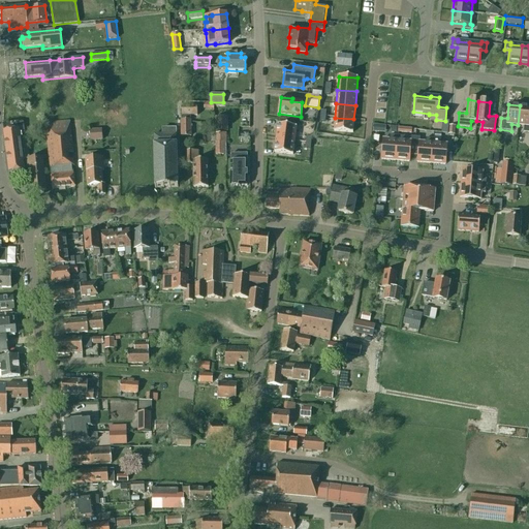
[(528,105),(520,105),(518,125),(524,125),(523,132),(528,132),(528,105)]
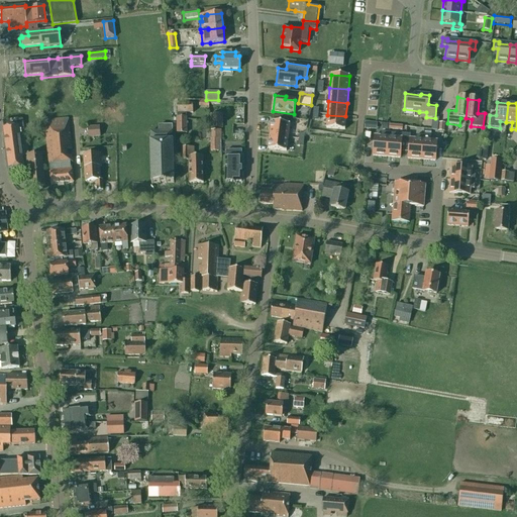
[(186,113),(193,113),(193,105),(177,105),(177,118),(178,133),(187,133),(186,113)]
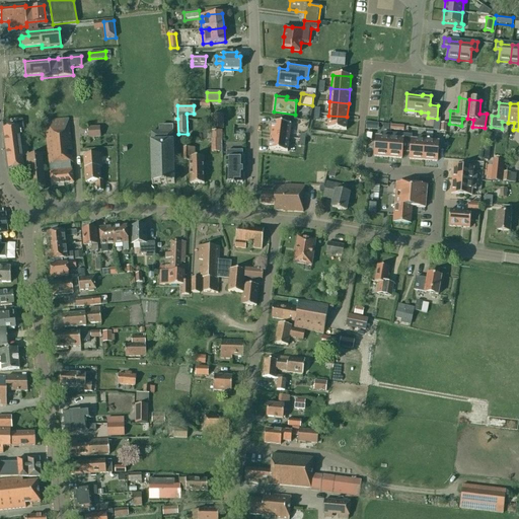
[(212,130),(222,130),(222,116),(212,116),(212,130)]
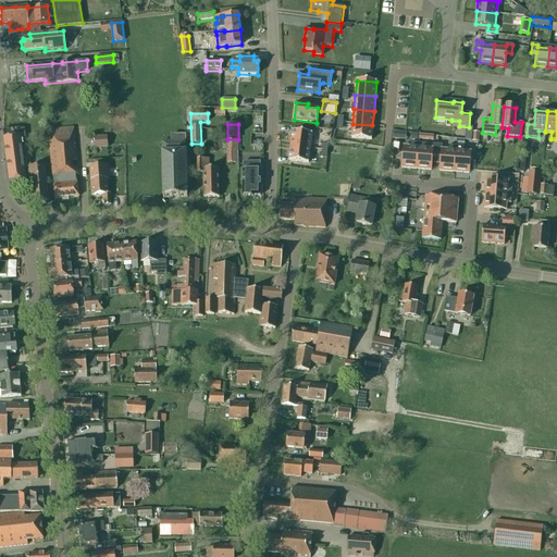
[(353,124),(351,138),(371,140),(372,125),(353,124)]
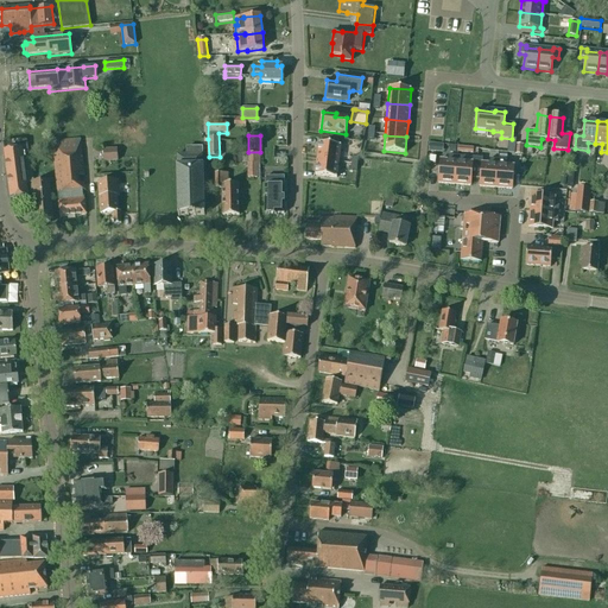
[(83,176),(80,139),(51,143),(59,217),(86,215),(84,195),(83,195),(82,191),(84,191),(83,184),(78,184),(77,177),(83,176)]
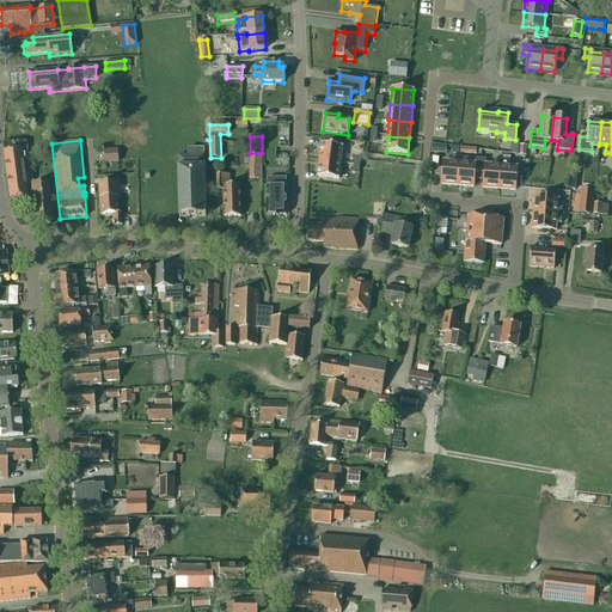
[(31,172),(26,141),(4,144),(5,153),(4,152),(6,165),(11,200),(17,199),(24,197),(28,197),(26,184),(32,183),(31,172)]
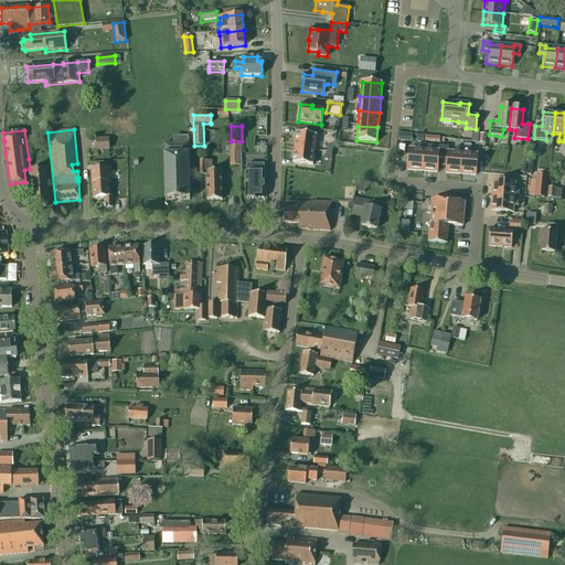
[(296,132),(295,148),(315,150),(317,136),(296,132)]
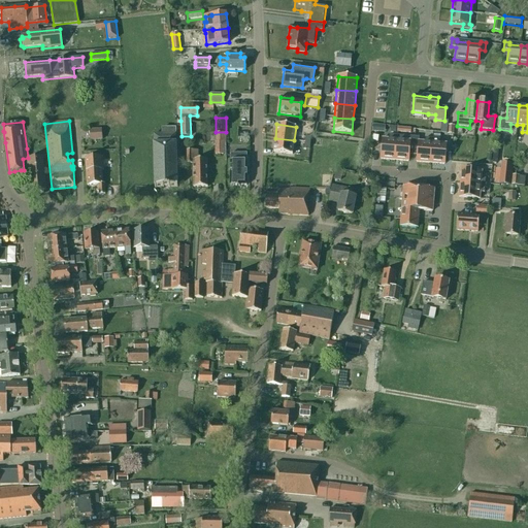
[(161,129),(161,135),(153,135),(154,144),(155,188),(177,188),(175,128),(161,129)]
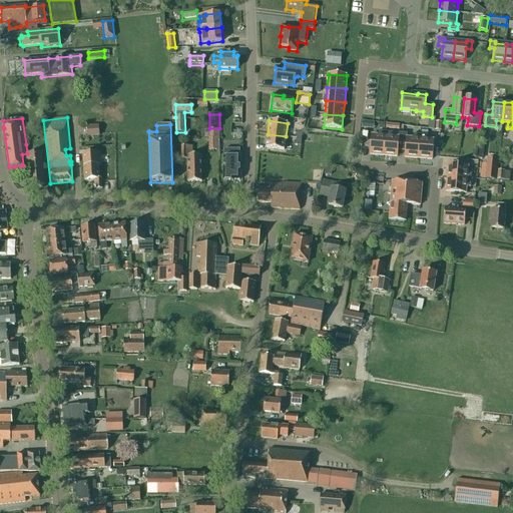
[(98,125),(87,126),(87,133),(93,133),(93,137),(99,136),(98,125)]
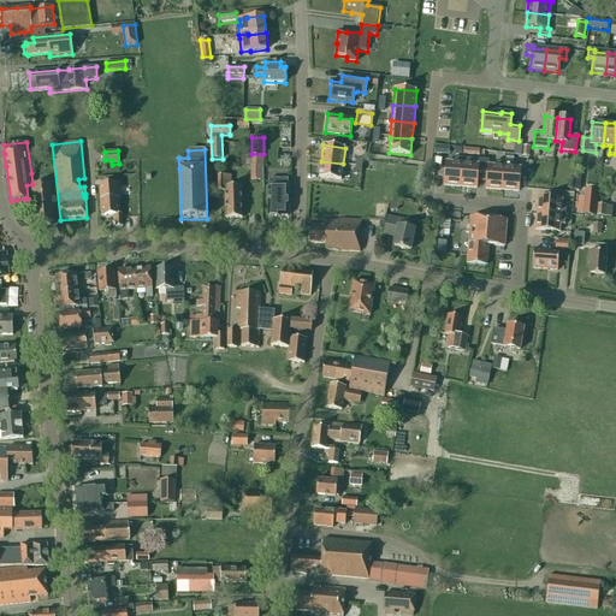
[(253,166),(264,167),(265,157),(253,155),(253,166)]
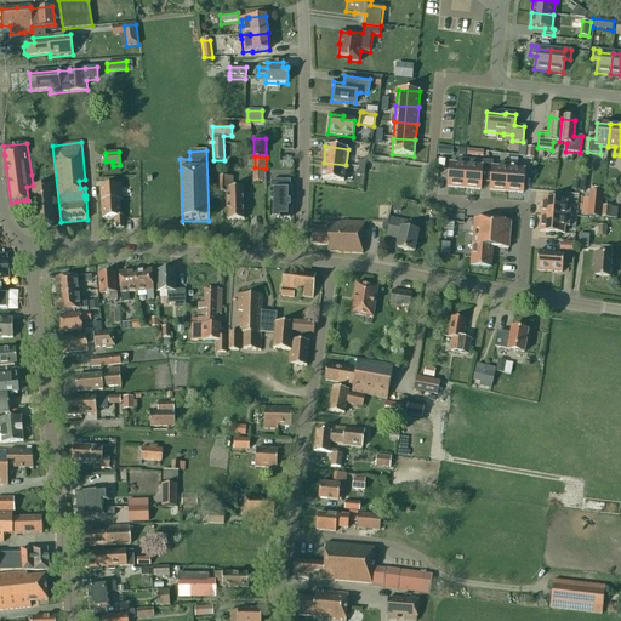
[(463,189),(466,159),(459,159),(457,164),(450,163),(448,187),(463,189)]
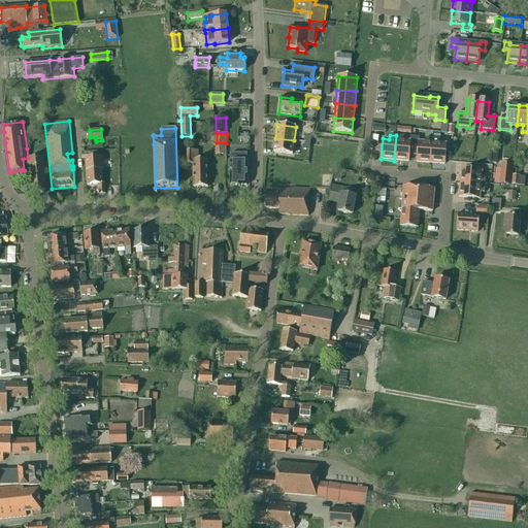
[(396,135),(394,161),(408,162),(409,152),(410,141),(403,140),(403,136),(396,135)]
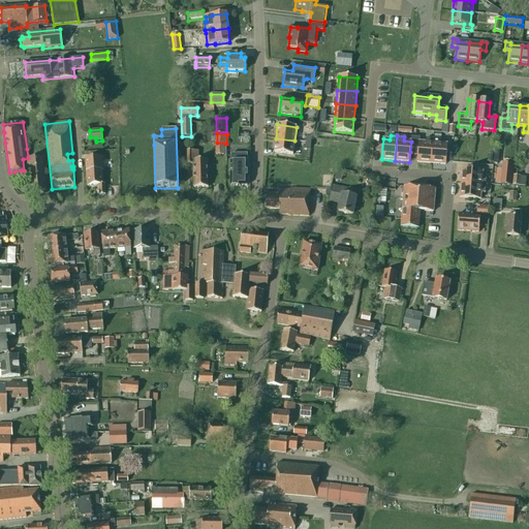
[(276,138),(274,153),(292,155),(294,141),(276,138)]
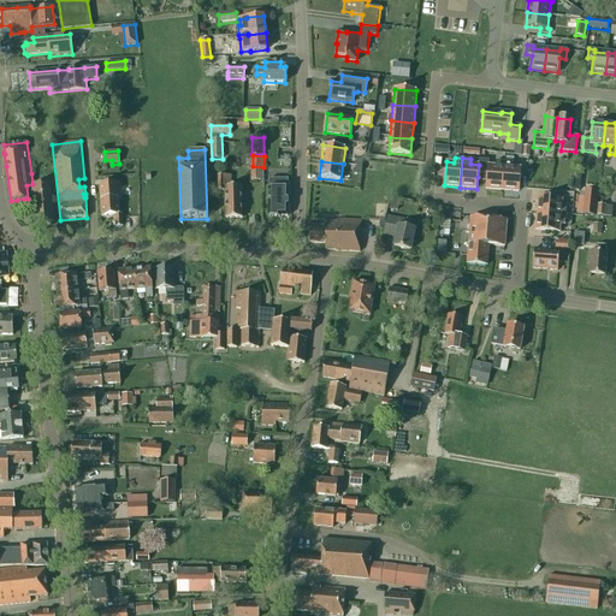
[(502,190),(504,161),(496,161),(496,166),(489,165),(487,177),(486,189),(502,190)]
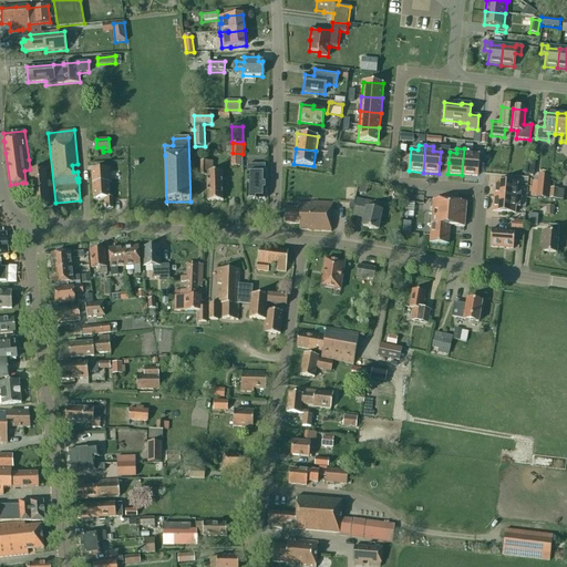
[(464,148),(462,175),(477,177),(478,155),(472,154),(472,150),(464,148)]
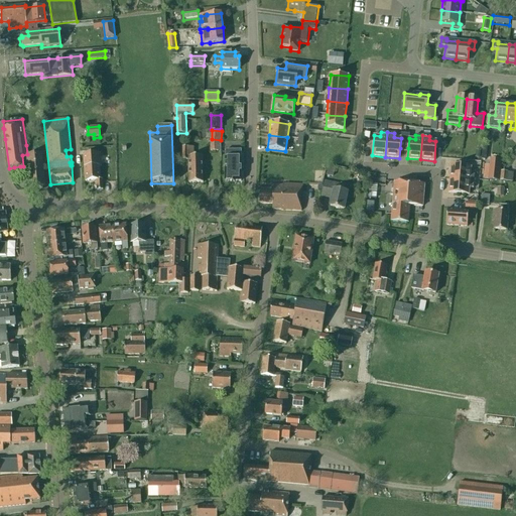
[(203,182),(203,157),(194,157),(192,147),(187,147),(181,147),(181,160),(188,160),(188,182),(203,182)]
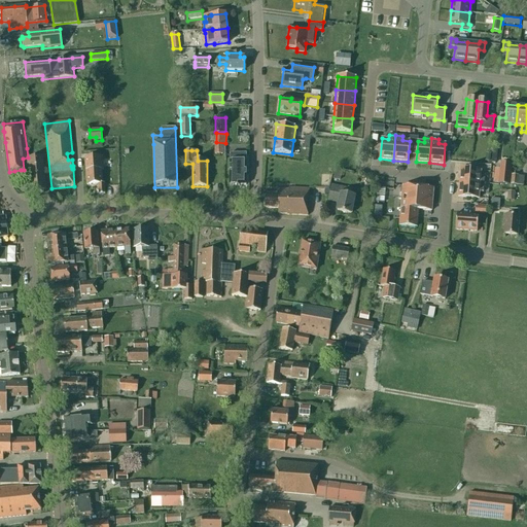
[(230,153),(230,186),(240,186),(240,185),(246,185),(246,153),(230,153)]
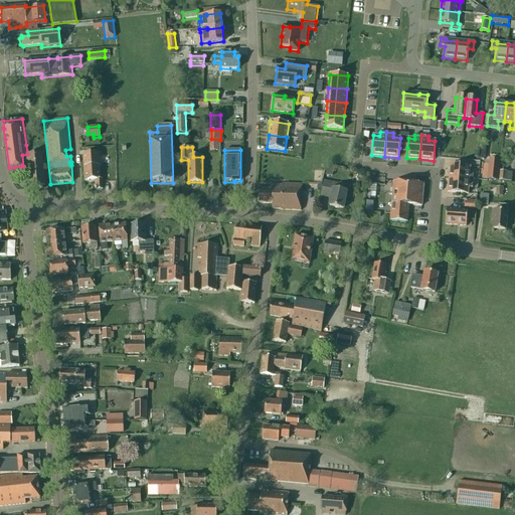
[(100,153),(82,155),(83,167),(84,181),(96,180),(97,190),(103,189),(102,179),(100,179),(99,166),(101,166),(100,153)]
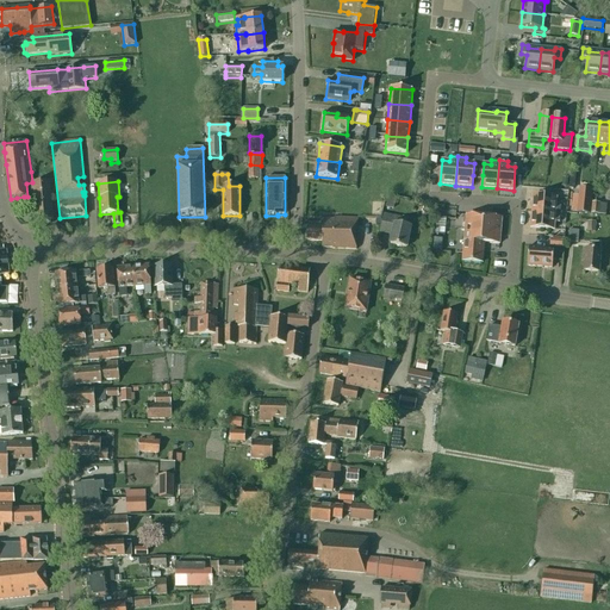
[(54,221),(50,182),(29,184),(30,193),(33,193),(36,221),(54,221)]
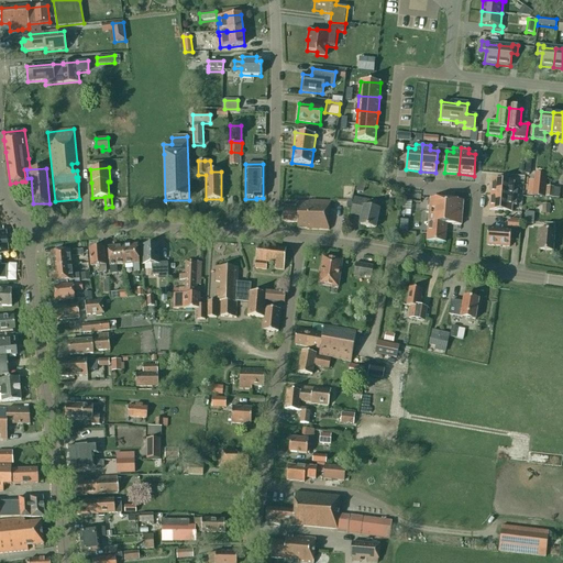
[(547,175),(533,174),(531,197),(543,198),(547,175)]
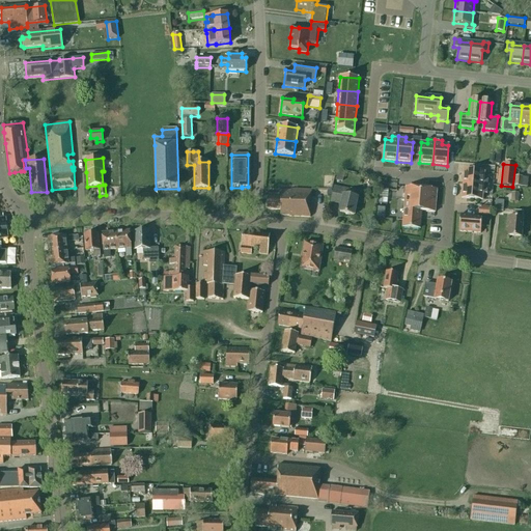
[(463,185),(487,187),(488,179),(484,178),(484,172),(464,170),(463,185)]
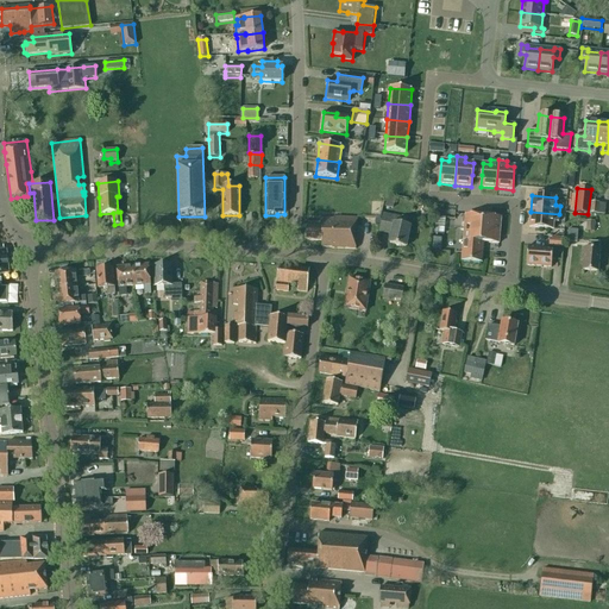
[(395,199),(387,198),(385,207),(393,208),(395,199)]
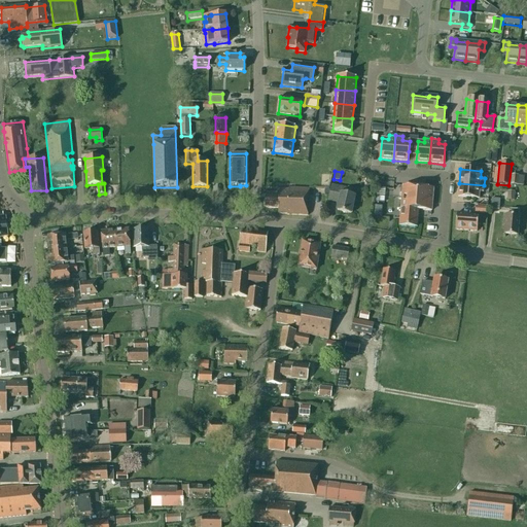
[(483,192),(484,185),(459,183),(458,197),(479,199),(479,191),(483,192)]
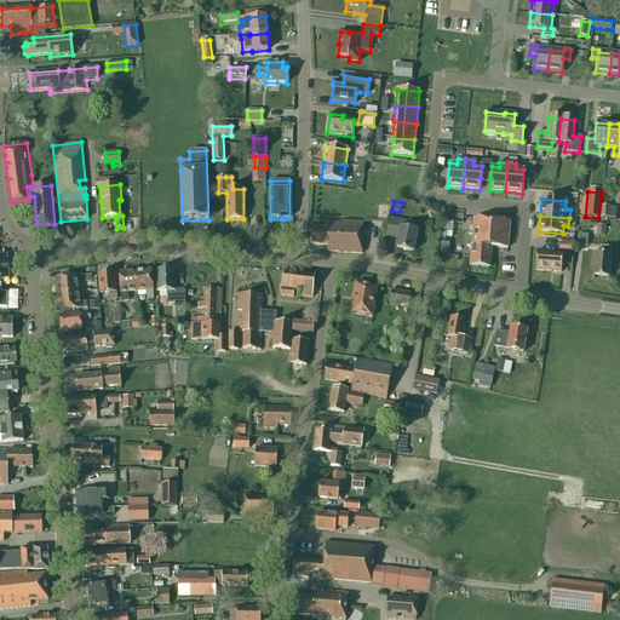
[(412,230),(413,223),(389,218),(385,236),(399,239),(396,248),(413,252),(417,231),(412,230)]
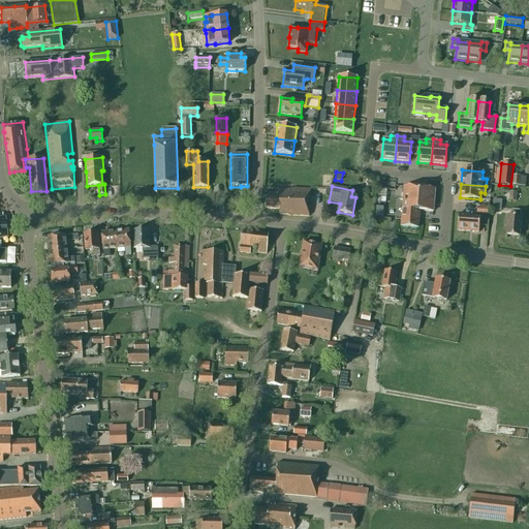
[(435,190),(404,187),(401,226),(418,228),(419,211),(433,212),(435,190)]
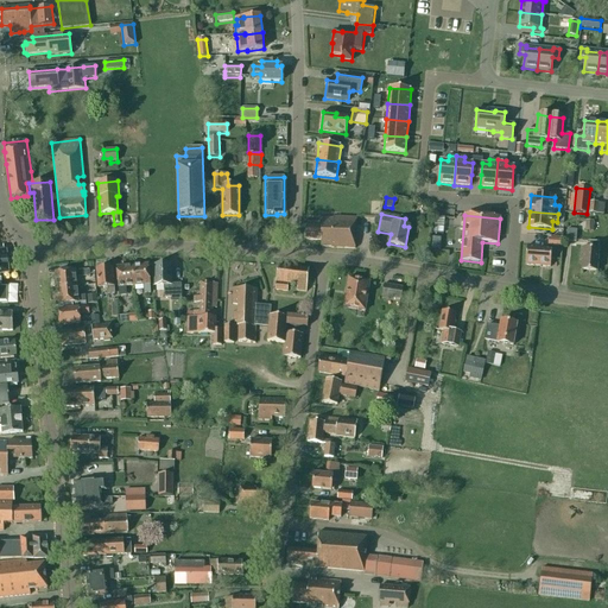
[(355,248),(356,219),(333,217),(333,220),(320,220),(320,223),(306,223),(305,240),(321,240),(321,247),(330,247),(339,248),(355,248)]
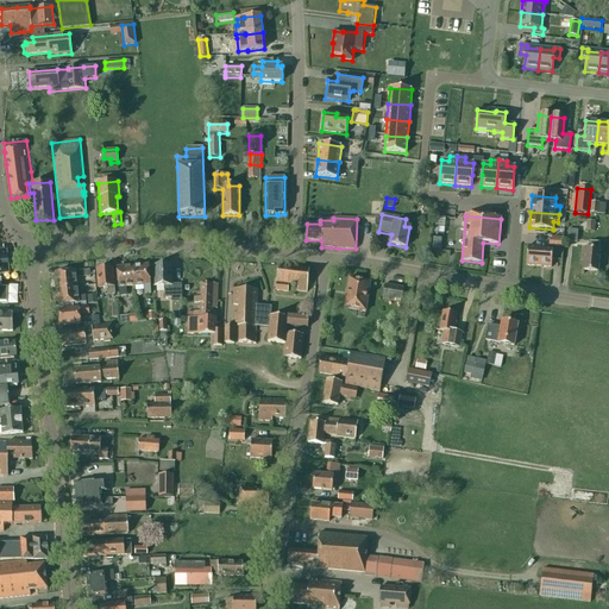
[(577,243),(578,230),(567,230),(566,243),(577,243)]
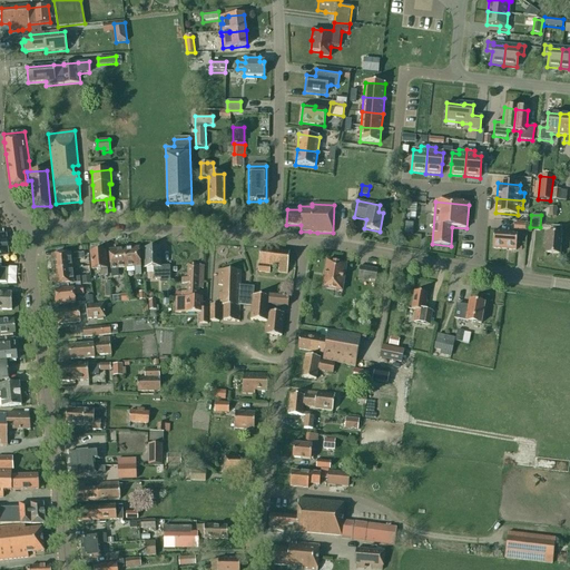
[(560,255),(561,235),(561,227),(552,227),(552,234),(544,233),(544,241),(547,242),(546,254),(560,255)]
